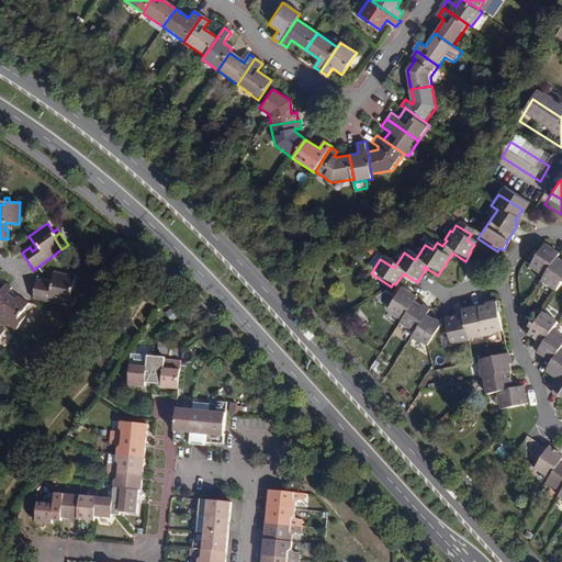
[(557,258),(541,248),(528,270),(542,280),(539,285),(554,295),(560,285),(561,282),(561,266),(554,261),(557,258)]
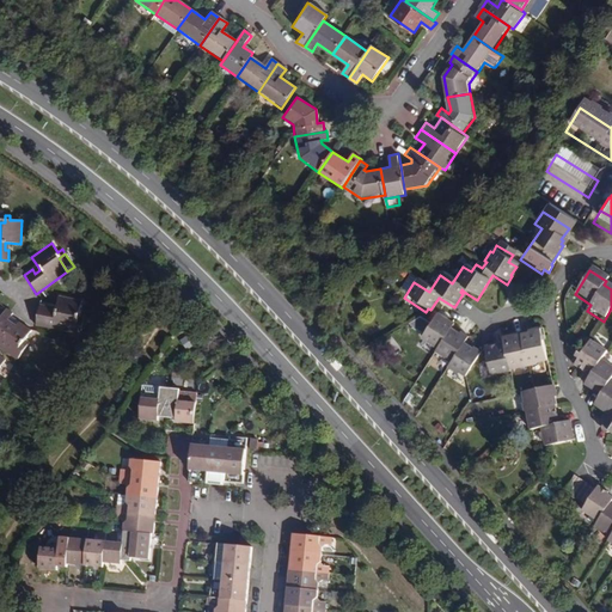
[(55,306),(54,312),(48,311),(48,305),(38,304),(35,325),(71,332),(74,317),(83,318),(84,312),(78,311),(80,300),(57,295),(55,306)]
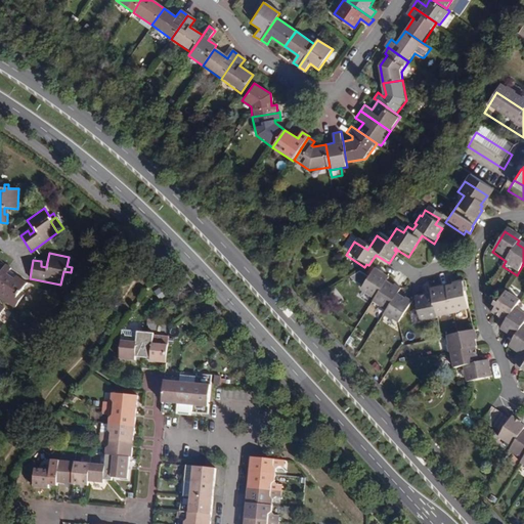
[(10,268),(4,264),(0,269),(6,274),(10,268)]
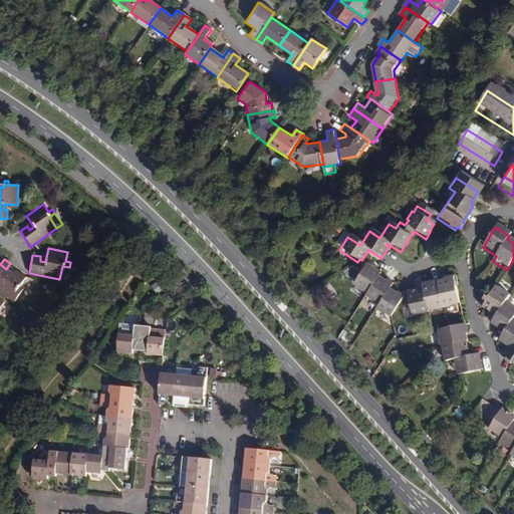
[(6,269),(0,264),(0,265),(0,292),(13,302),(23,288),(19,286),(25,278),(16,271),(14,274),(12,276),(9,274),(10,272),(6,269)]
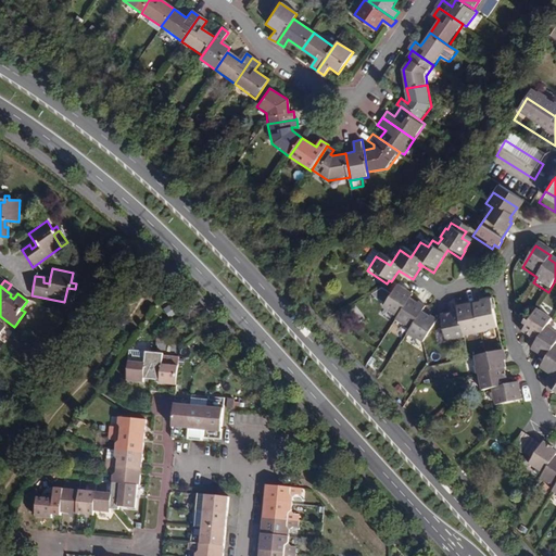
[(73,304),(75,289),(67,288),(64,302),(73,304)]
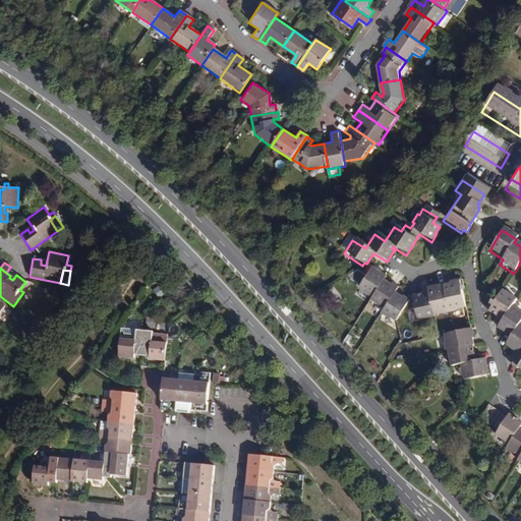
[(371,276),(367,273),(357,290),(370,298),(368,302),(378,307),(379,307),(384,309),(382,312),(380,314),(395,324),(407,304),(395,296),(393,298),(391,298),(392,297),(393,295),(396,290),(385,284),(383,286),(381,284),(382,282),(384,279),(372,273),(371,276)]
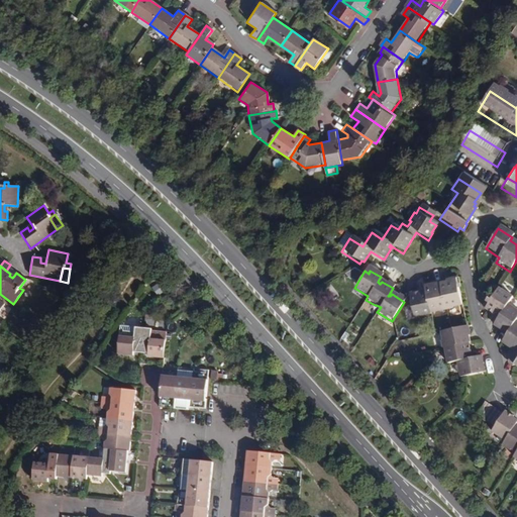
[(424,294),(412,297),(414,300),(413,300),(410,301),(415,321),(431,317),(430,314),(461,307),(455,282),(423,289),(424,294)]
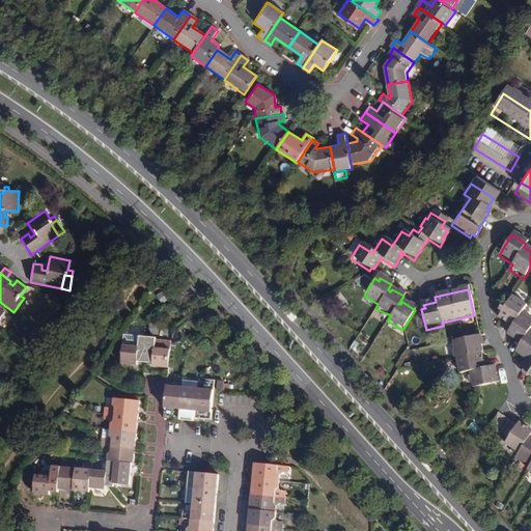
[(526,304),(530,297),(519,289),(513,297),(526,304)]
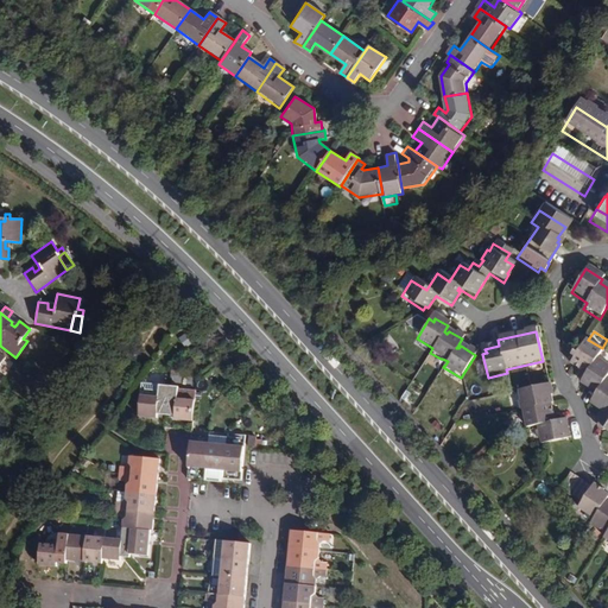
[(607,385),(605,384),(607,378),(607,371),(594,362),(601,353),(584,342),(576,356),(571,363),(576,366),(574,369),(580,374),(581,372),(587,375),(582,384),(586,385),(584,387),(596,396),(591,404),(595,406),(594,409),(606,417),(599,428),(607,434),(607,385)]
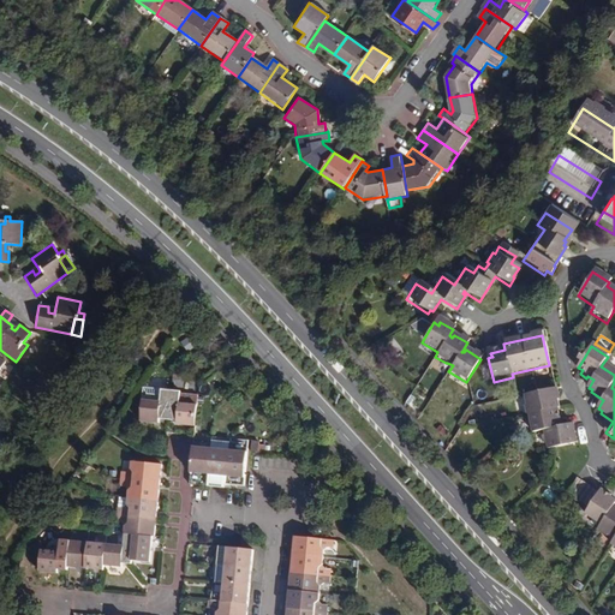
[(578,368),(583,360),(579,358),(572,369),(580,374),(583,370),(578,368)]
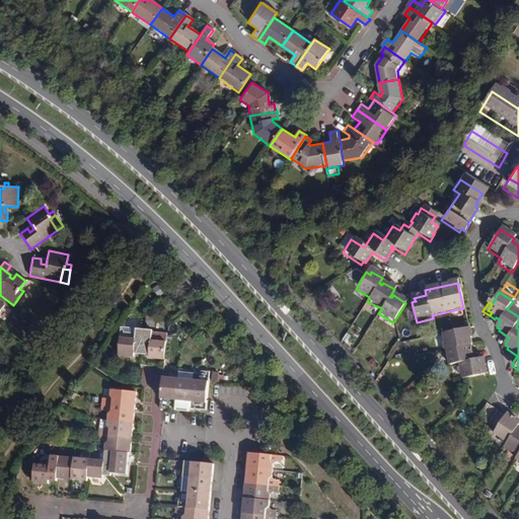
[(134,355),(142,356),(144,329),(136,329),(135,340),(119,338),(117,357),(133,359),(134,355)]
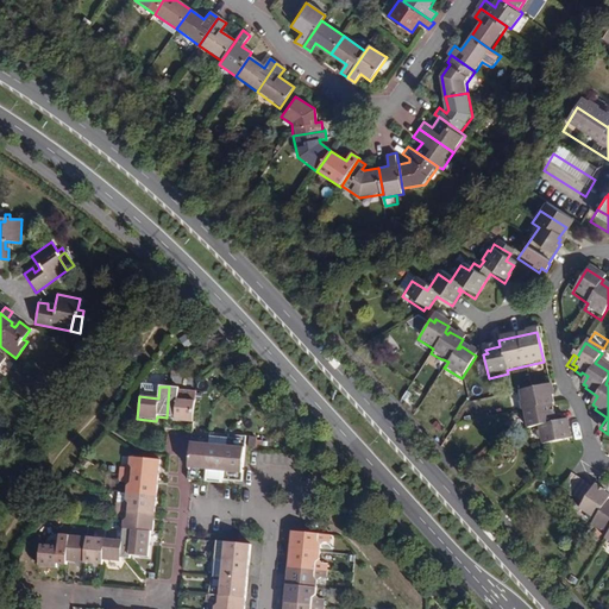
[(169,387),(167,418),(177,419),(177,424),(194,425),(196,402),(179,400),(181,388),(169,387)]
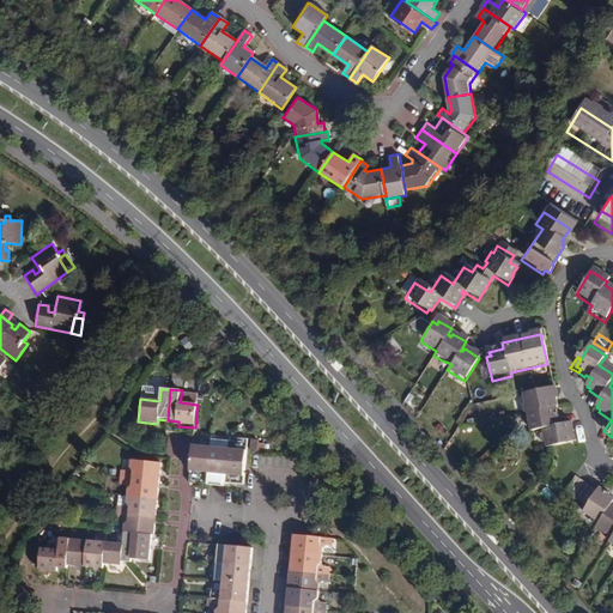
[(551,411),(554,411),(558,410),(553,390),(521,399),(529,436),(544,434),(548,451),(572,445),(571,441),(575,439),(571,425),(558,429),(554,414),(551,414),(550,411),(551,411)]
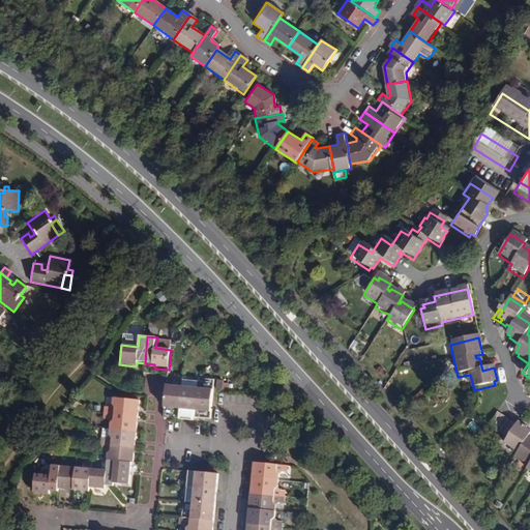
[(205,418),(211,419),(215,382),(171,378),(171,381),(168,381),(164,418),(205,421),(205,418)]
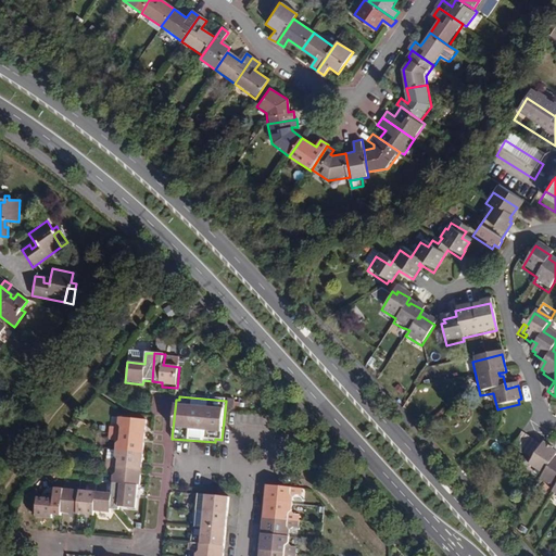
[(112,427),(112,432),(146,436),(148,418),(122,416),(121,422),(117,427),(112,427)]
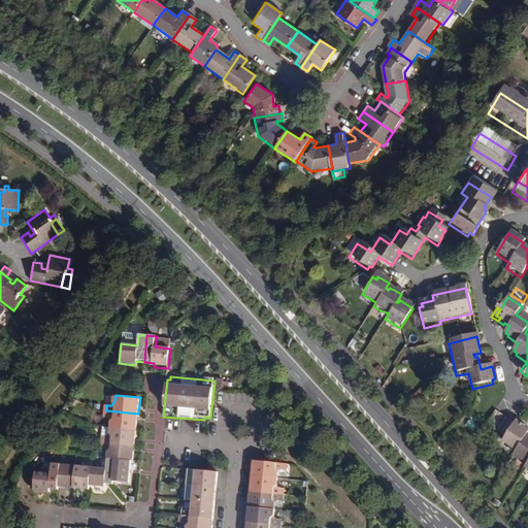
[(138,414),(106,410),(105,419),(109,419),(112,422),(112,427),(137,430),(138,414)]
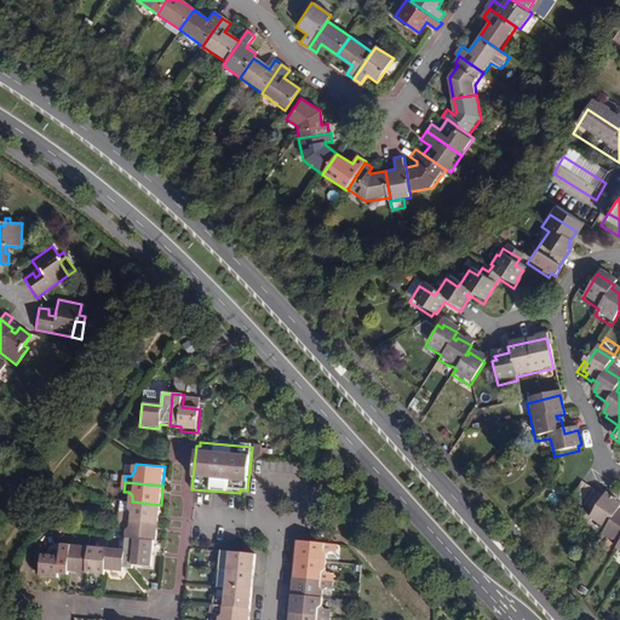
[(603,498),(580,483),(570,500),(591,515),(603,498)]
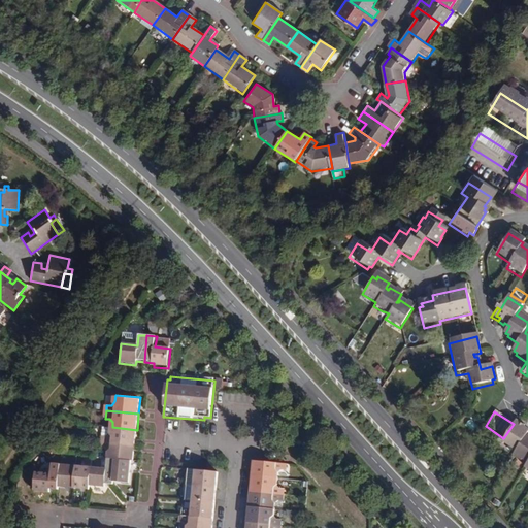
[(527,463),(527,464),(527,466),(525,469),(527,470),(527,438),(527,439),(526,437),(527,435),(527,433),(527,430),(524,428),(524,426),(519,424),(517,428),(514,425),(502,441),(517,451),(514,456),(523,461),(527,463)]
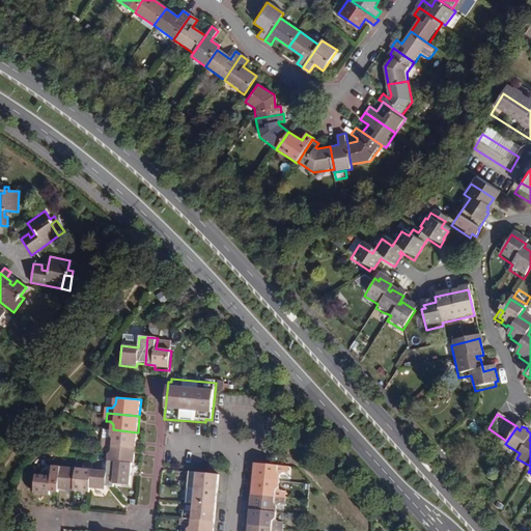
[(104,444),(136,448),(138,432),(113,429),(112,436),(110,439),(105,439),(104,444)]
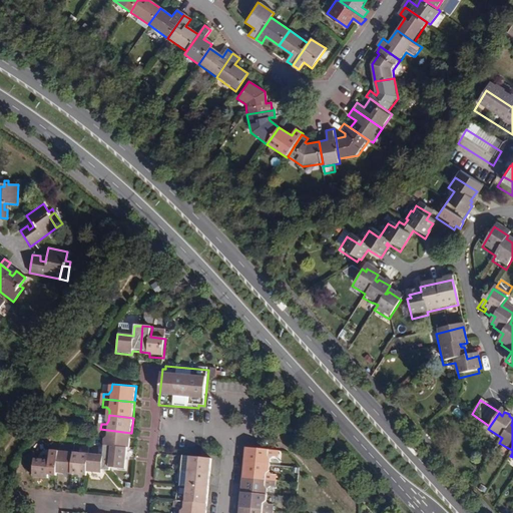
[(131,433),(100,429),(99,436),(103,436),(106,439),(106,445),(113,446),(127,447),(130,448),(131,433)]
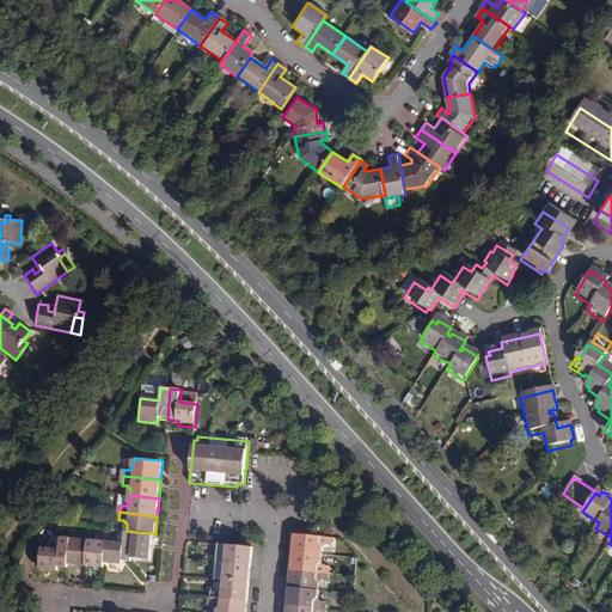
[(124,544),(106,542),(104,565),(122,567),(122,562),(132,562),(132,558),(135,532),(127,531),(124,544)]
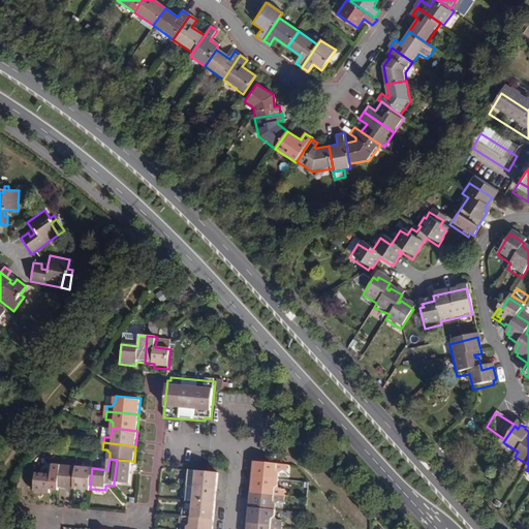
[(131,461),(117,460),(114,483),(129,485),(131,461)]
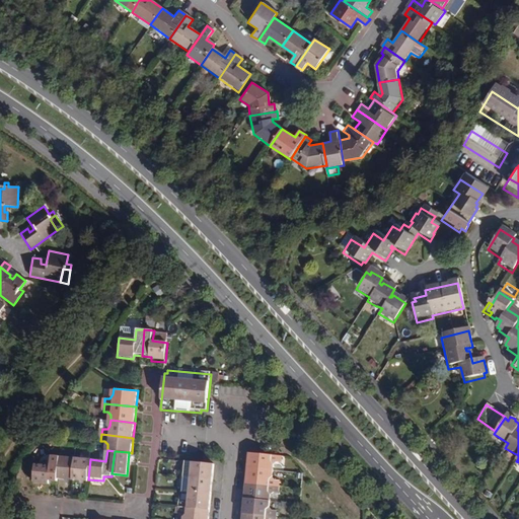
[(248,467),(273,470),(274,463),(276,460),(281,460),(282,455),(249,452),(248,467)]
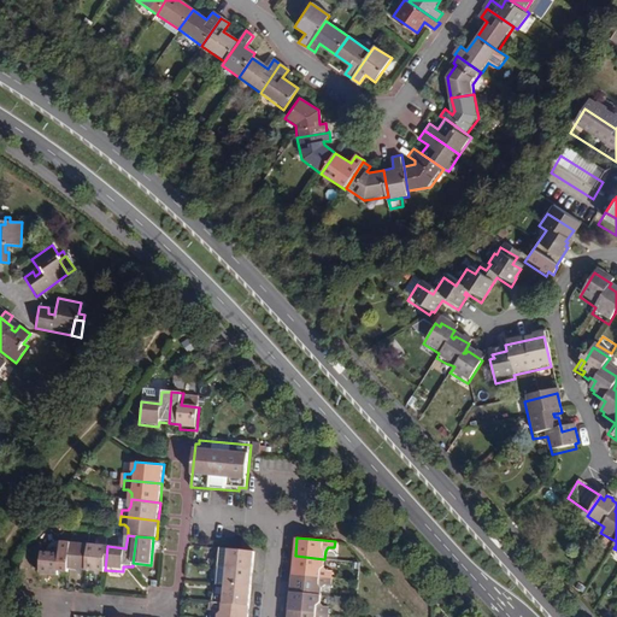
[(69,570),(72,542),(62,542),(62,554),(43,552),(41,575),(59,577),(59,573),(69,574),(69,570)]
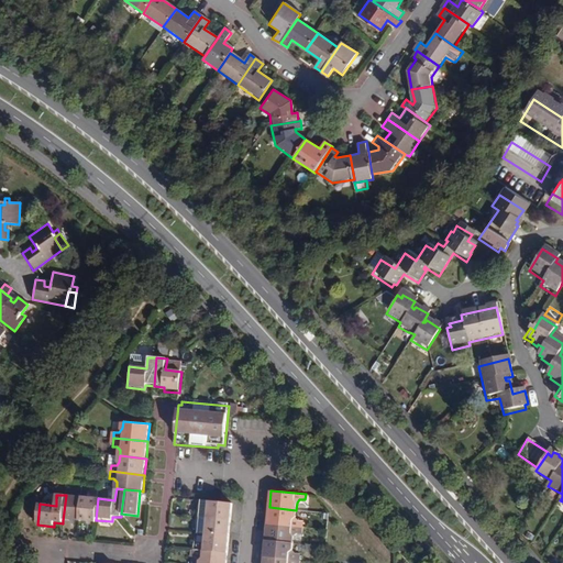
[(66,495),(63,520),(79,521),(81,497),(66,495)]
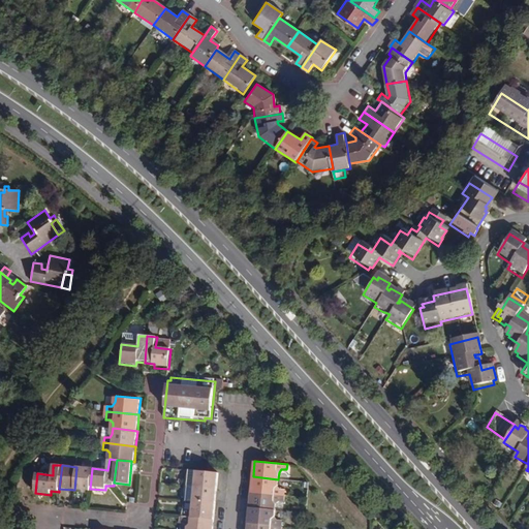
[(90,491),(90,489),(92,468),(76,467),(74,490),(90,491)]
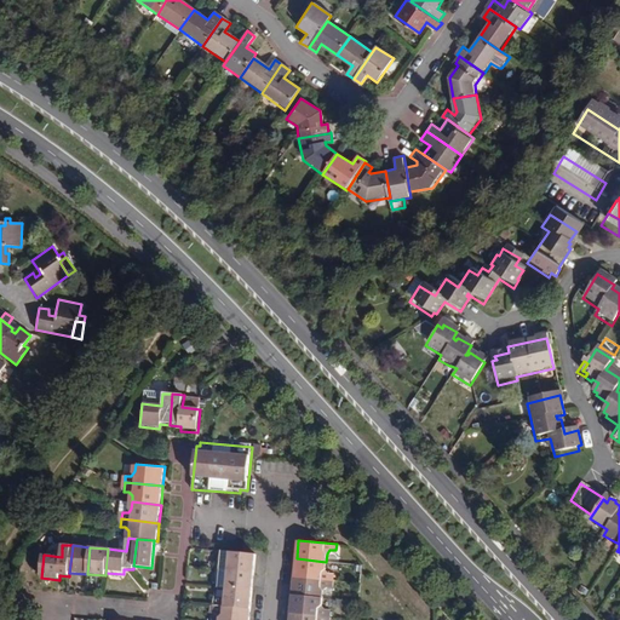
[(216,606),(251,609),(256,555),(222,552),(216,606)]
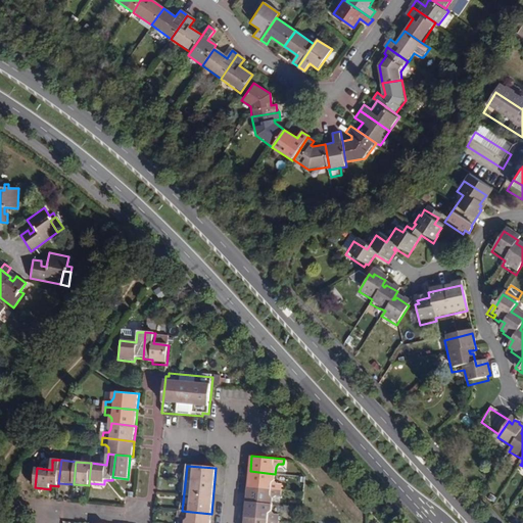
[(274,479),(275,474),(250,471),(249,486),(281,490),(282,482),(278,482),(274,479)]
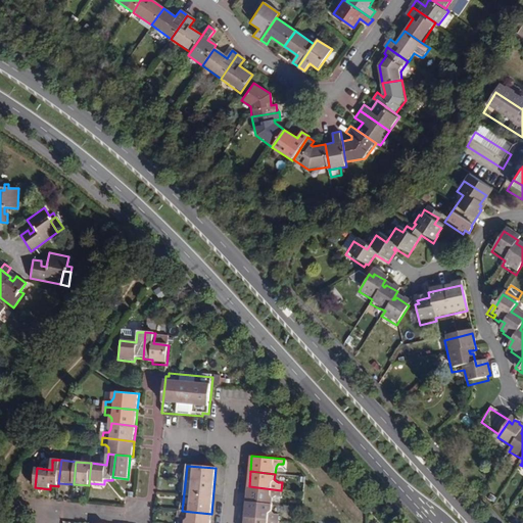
[(247,503),(272,505),(273,498),(276,495),(281,496),(281,490),(249,486),(247,503)]
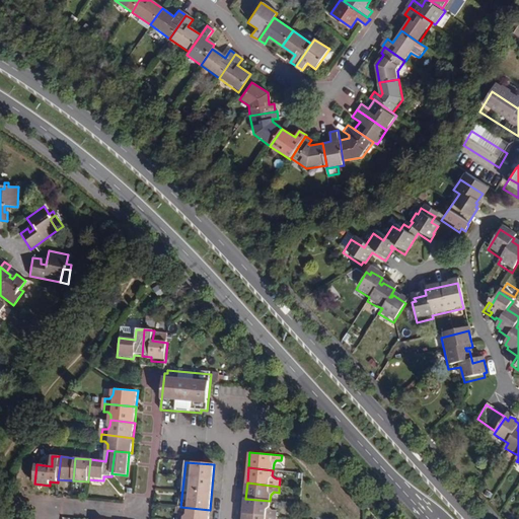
[(245,499),(244,513),(276,516),(277,509),(273,509),(270,506),(270,501),(245,499)]
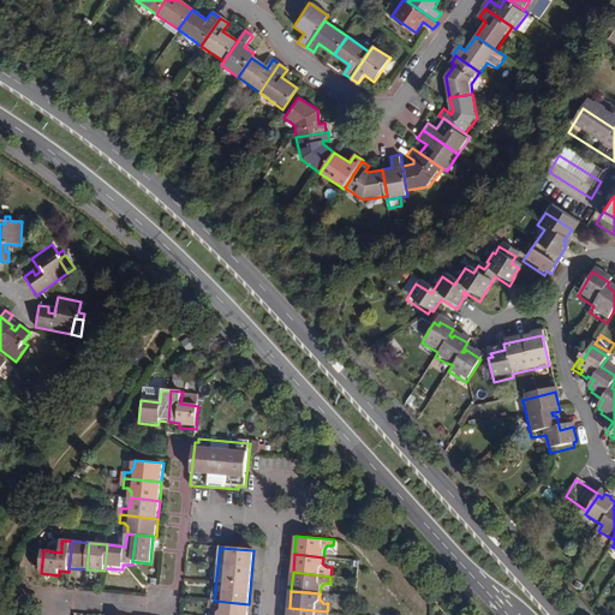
[(246,614),(249,604),(206,601),(206,608),(214,609),(219,614),(218,614),(246,614)]
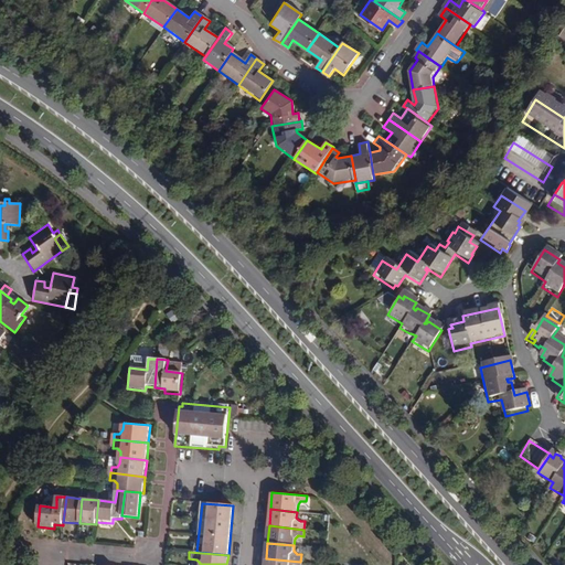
All buildings are outlined.
